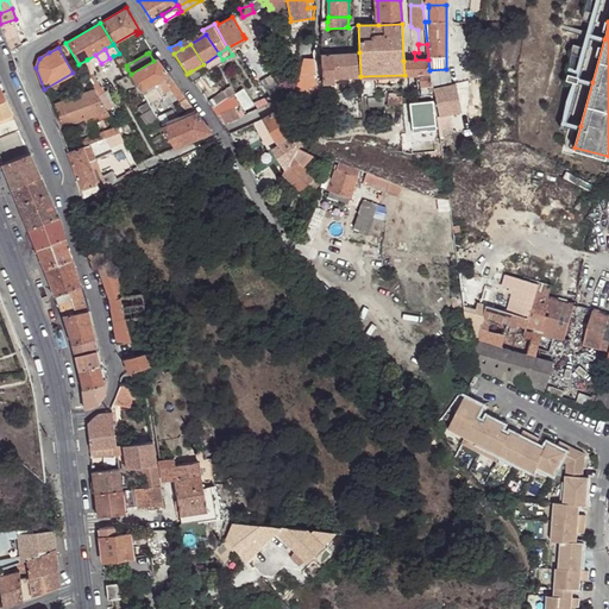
[(360,76),(359,52),(333,55),(334,77),(360,76)]
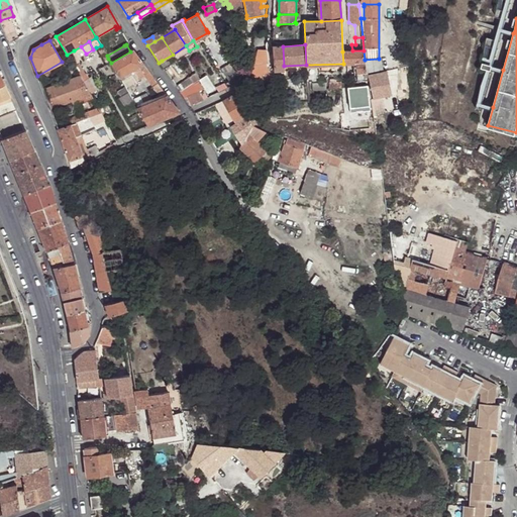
[(107,56),(101,45),(96,47),(105,61),(108,59),(107,56)]
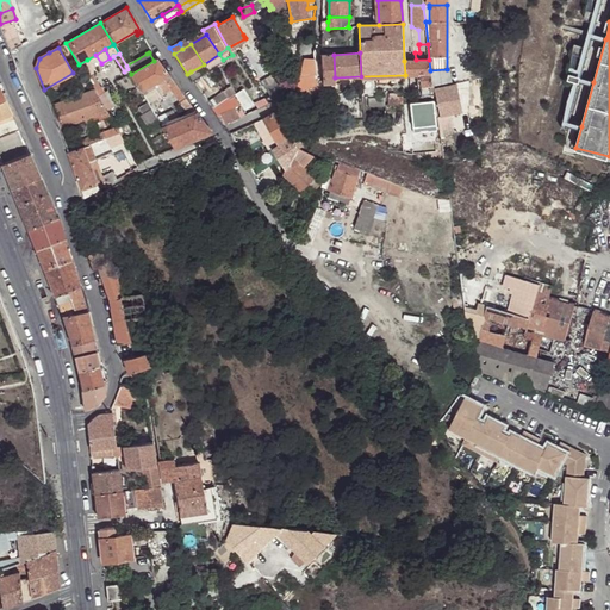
[(223,60),(219,54),(204,64),(207,70),(223,60)]
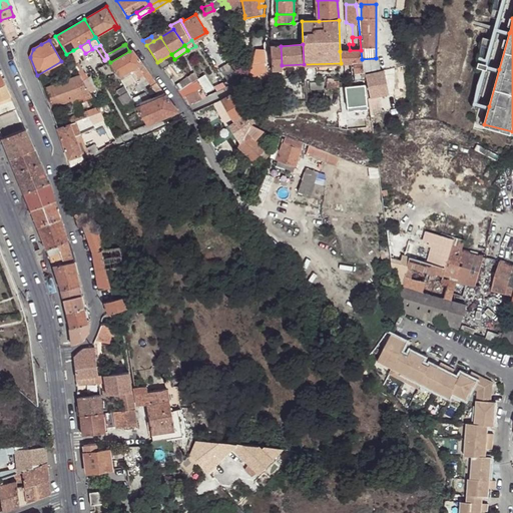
[(80,46),(73,50),(76,57),(78,57),(85,53),(80,46)]
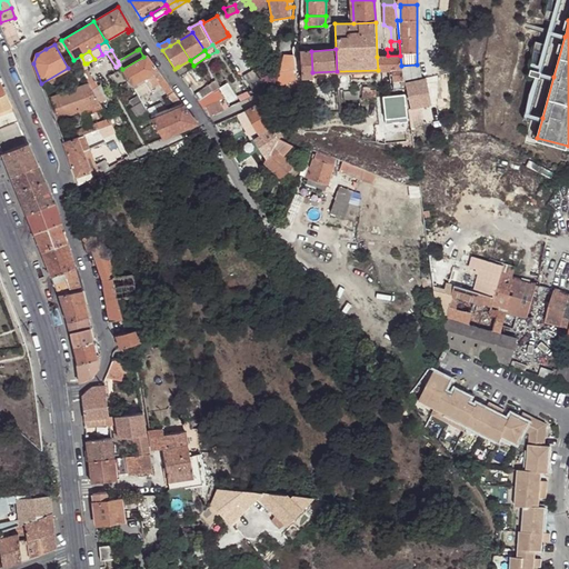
[(312,78),(312,72),(311,51),(309,51),(300,51),(300,58),(301,78),(312,78)]
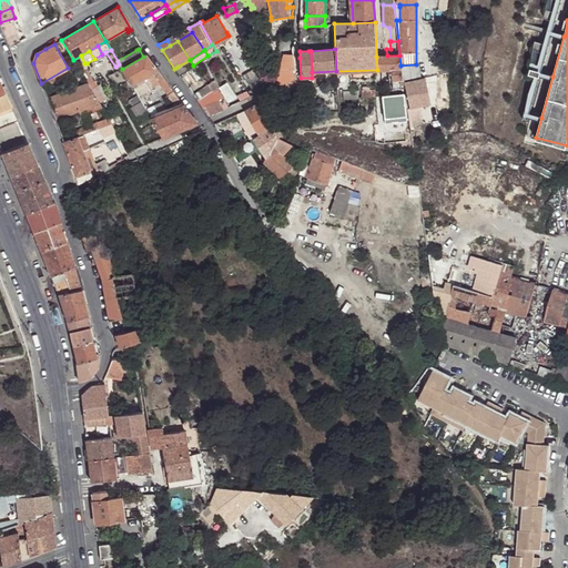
[(276,93),(276,97),(296,88),(294,78),(293,56),(284,54),(275,87),(276,90),(276,93)]
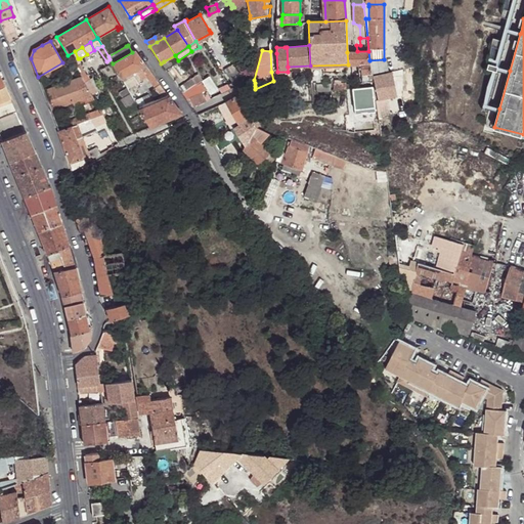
[(75,51),(68,55),(71,62),(76,60),(78,58),(75,51)]
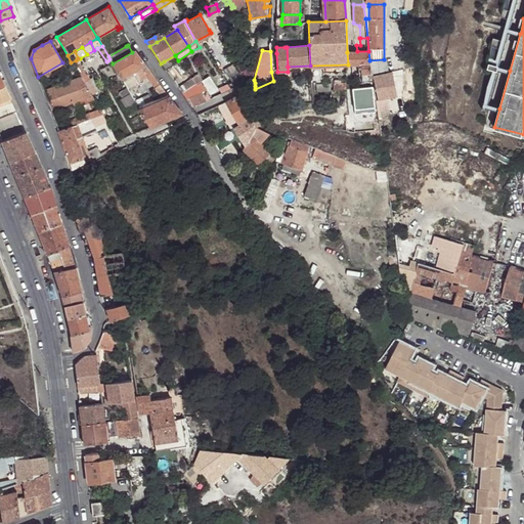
[(145,64),(135,51),(132,52),(113,63),(121,79),(140,68),(145,64)]
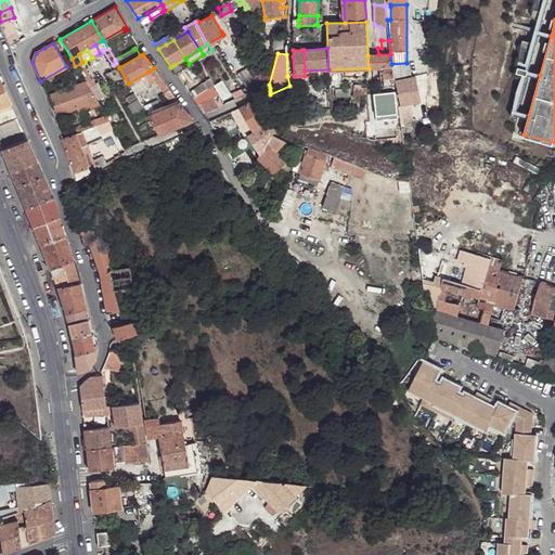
[(391,64),(390,54),(378,54),(371,55),(372,68),(382,67),(391,67),(391,64)]
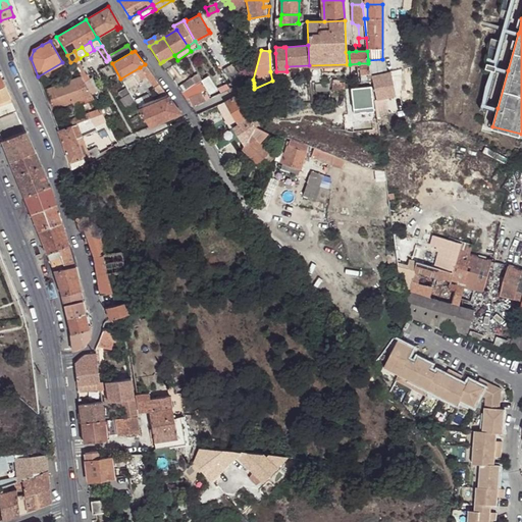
[(177,60),(174,55),(163,61),(165,63),(162,65),(163,67),(177,60)]
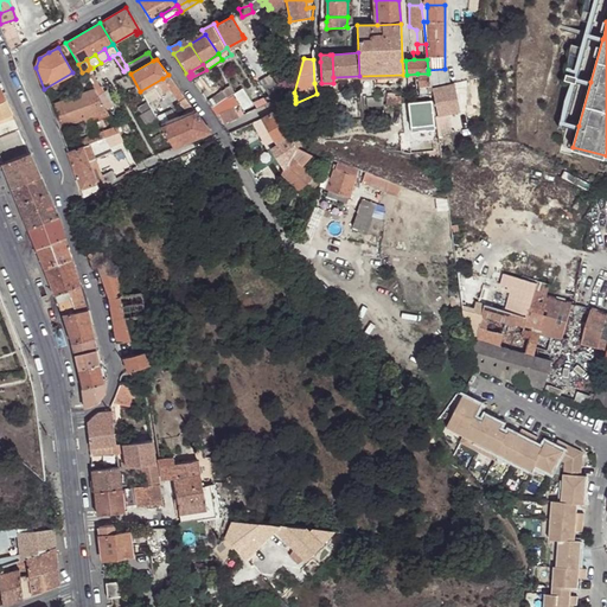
[(461,81),(478,77),(475,68),(459,70),(461,81)]
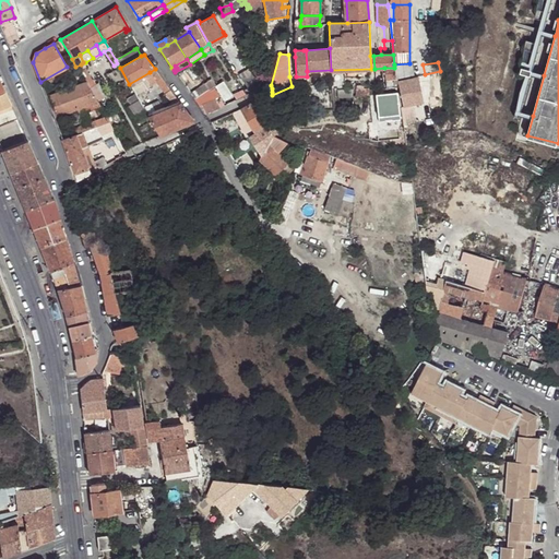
[(79,71),(83,80),(88,78),(83,68),(81,64),(75,67),(79,71)]
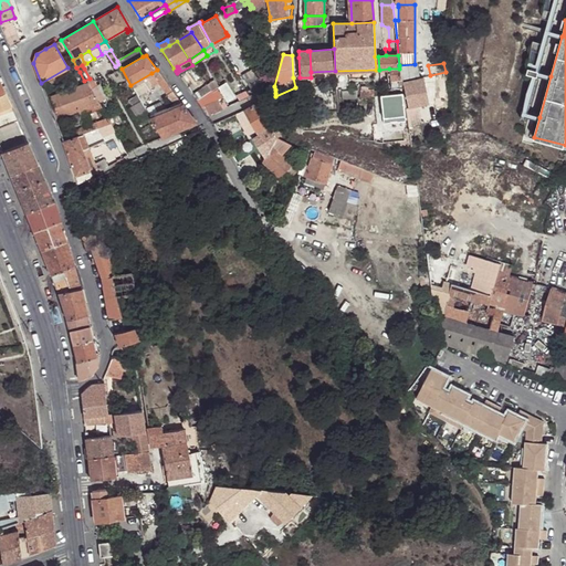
[(249,91),(260,83),(251,69),(239,76),(249,91)]
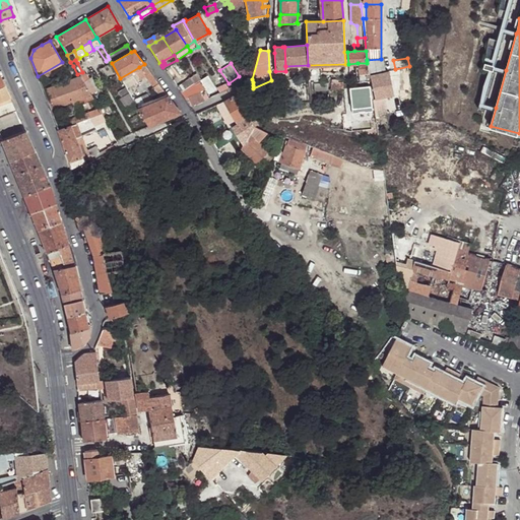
[(368,63),(367,63),(358,63),(359,73),(369,71),(368,63)]
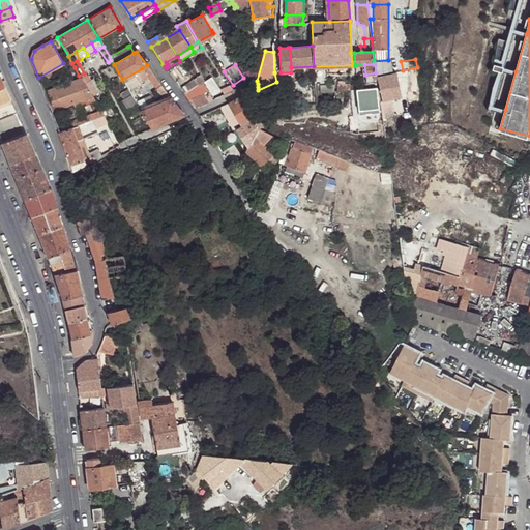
[(147,65),(142,68),(156,88),(162,85),(147,65)]
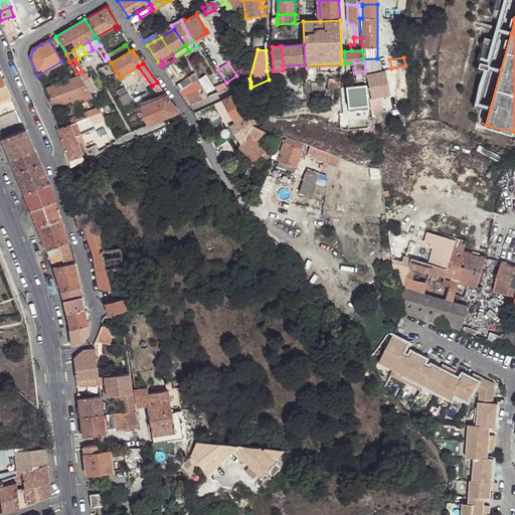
[(271,87),(274,87),(276,87),(275,75),(273,75),(272,75),(270,73),(268,70),(267,70),(269,79),(269,84),(271,83),(271,87)]
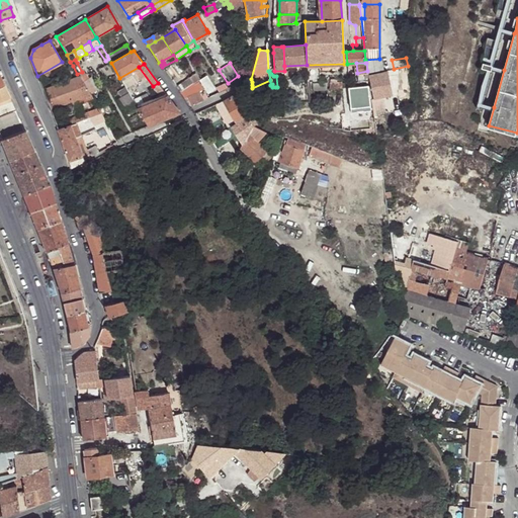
[(367,76),(367,71),(357,73),(357,81),(360,81),(368,80),(367,76)]
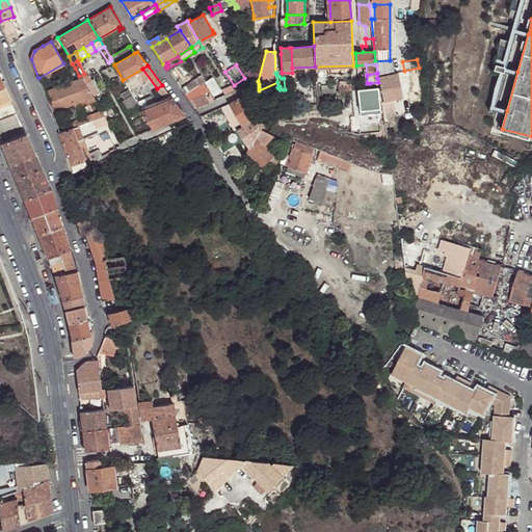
[(398,73),(379,77),(384,102),(403,98),(398,73)]
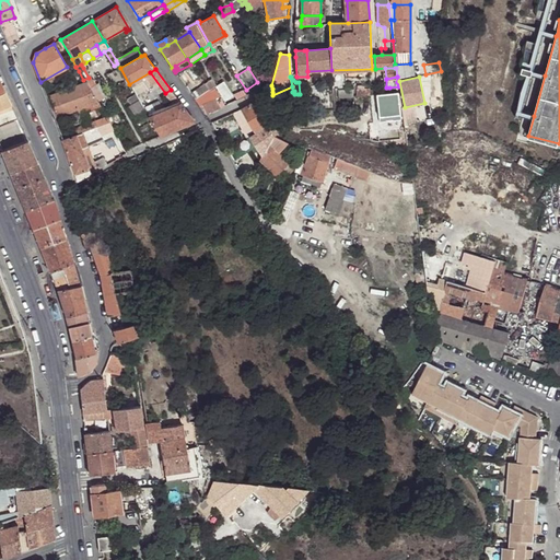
[(46,98),(54,118),(76,111),(96,102),(101,100),(94,88),(90,90),(89,88),(94,84),(92,82),(91,83),(88,85),(86,83),(84,80),(81,82),(82,84),(46,98)]
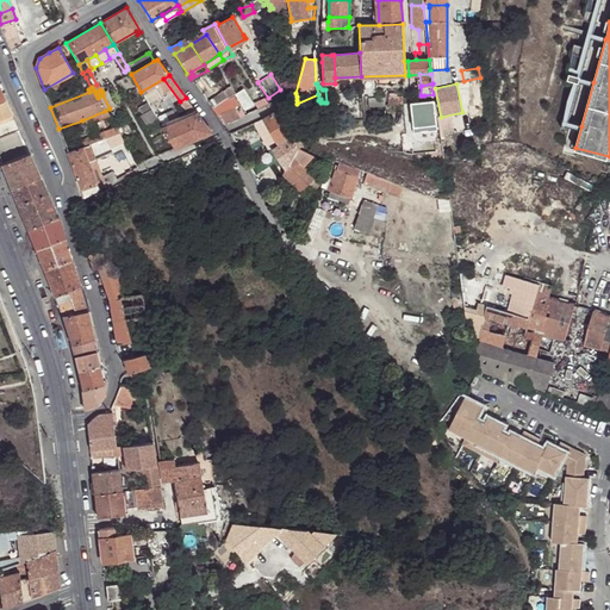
[(206,101),(212,109),(217,105),(228,98),(222,91),(206,101)]
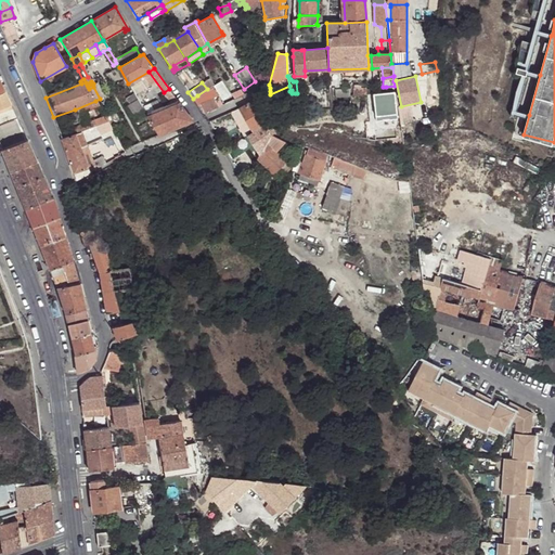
[(369,94),(368,86),(353,86),(353,95),(369,94)]
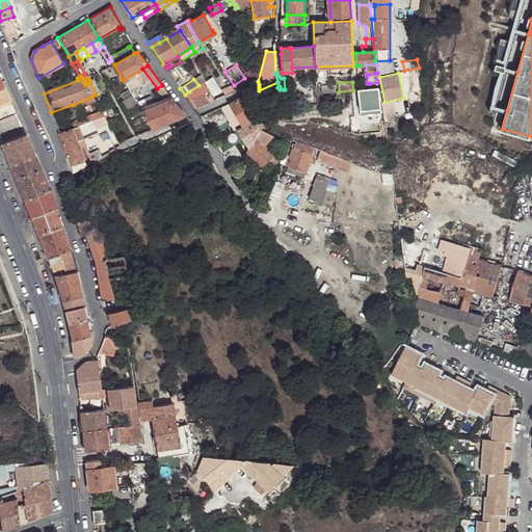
[(192,101),(205,95),(198,85),(189,91),(185,95),(190,102),(192,101)]
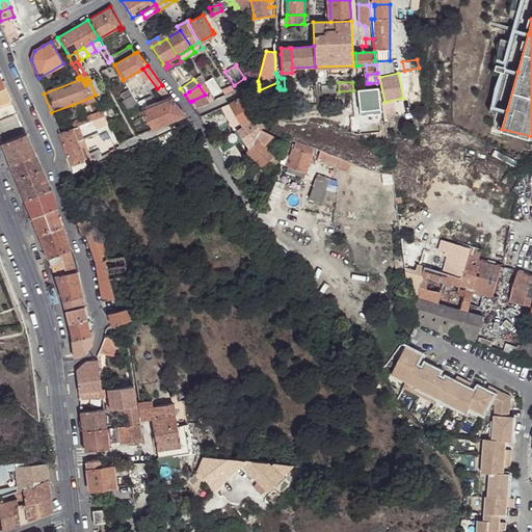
[(0,104),(10,100),(4,86),(0,87),(0,104)]
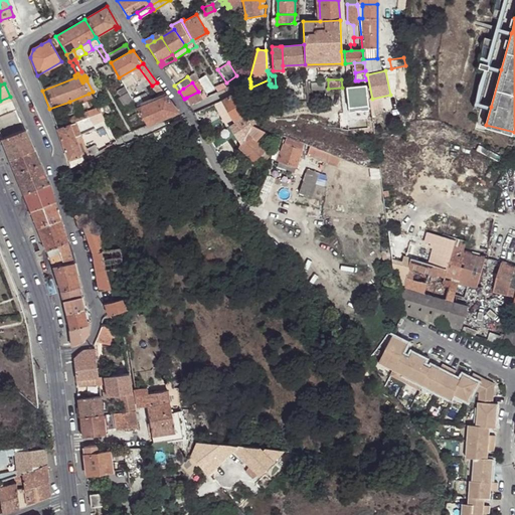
[(370,100),(367,83),(359,84),(361,101),(370,100)]
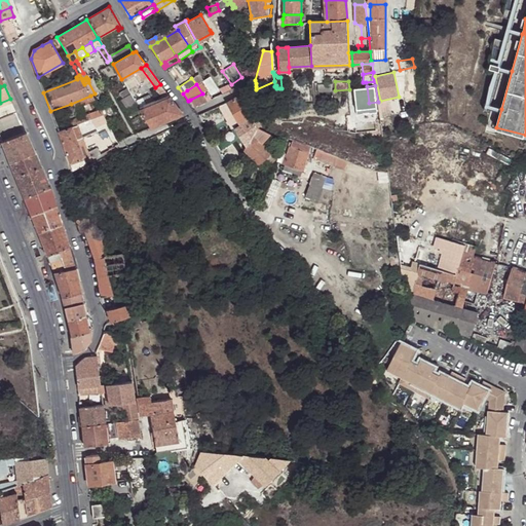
[(127,109),(136,103),(128,89),(119,95),(127,109)]
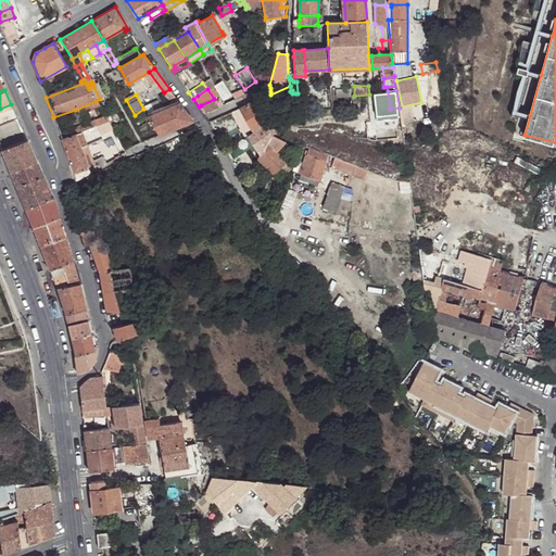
[(175,105),(179,102),(174,95),(169,98),(175,105)]
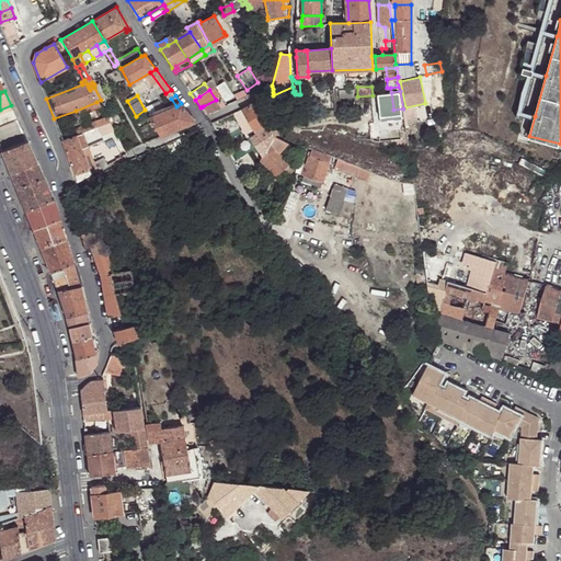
[(272,105),(278,101),(273,95),(268,96),(267,98),(272,105)]
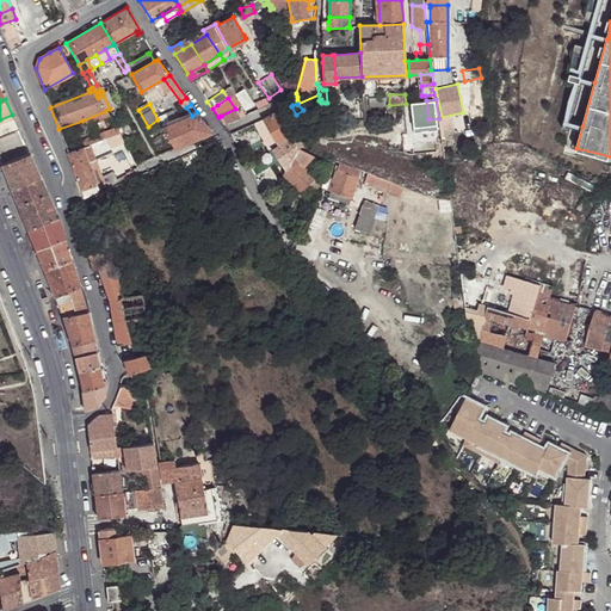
[(224,125),(241,118),(238,111),(235,107),(235,109),(221,116),(224,125)]
